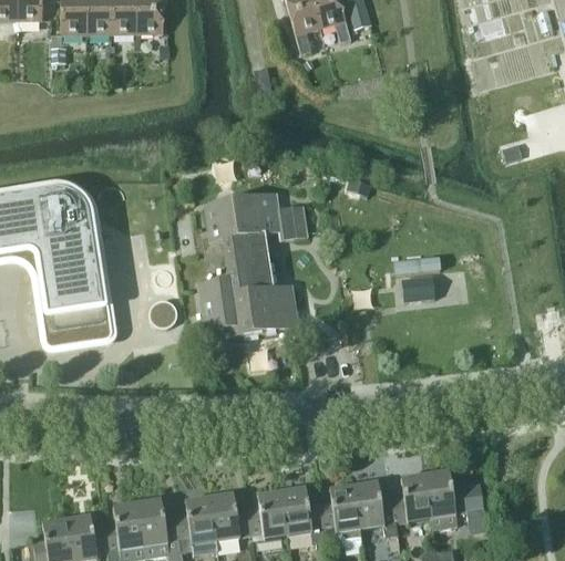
[(0,0),(0,20),(18,20),(17,0),(0,0)]
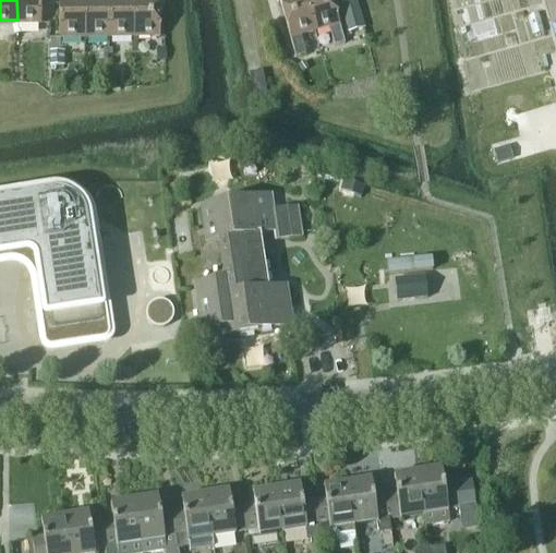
[(16,0),(17,20),(43,20),(43,0),(16,0)]
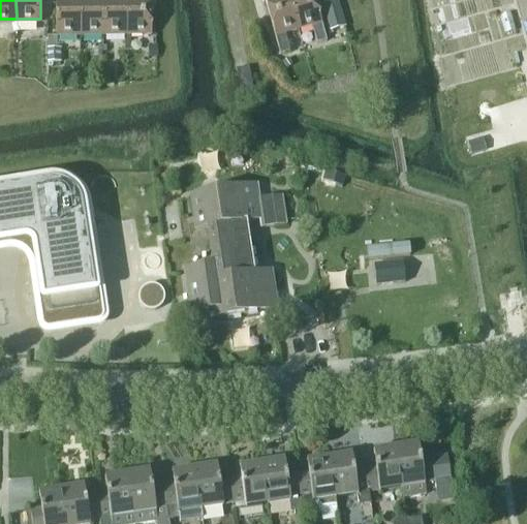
[(82,32),(81,0),(57,0),(58,33),(82,32)]
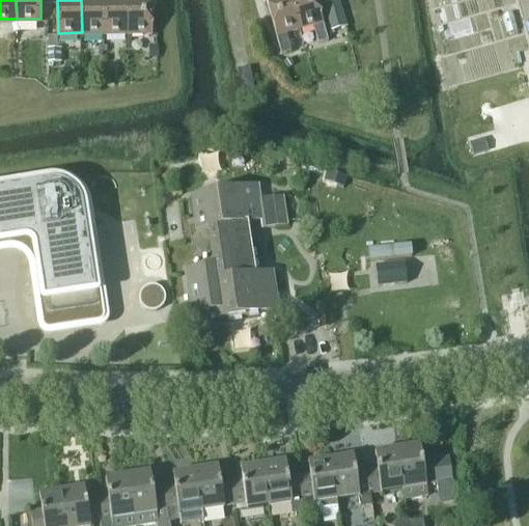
[(81,0),(82,32),(106,32),(105,0),(81,0)]
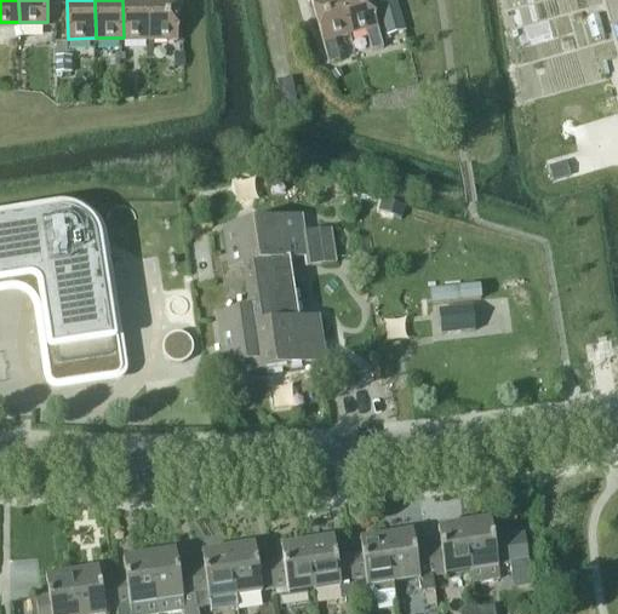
[(122,0),(124,38),(152,36),(150,0),(122,0)]
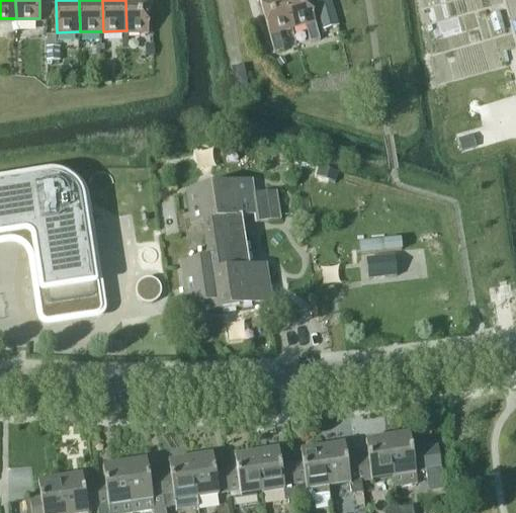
[(125,0),(126,30),(150,30),(149,0),(125,0)]
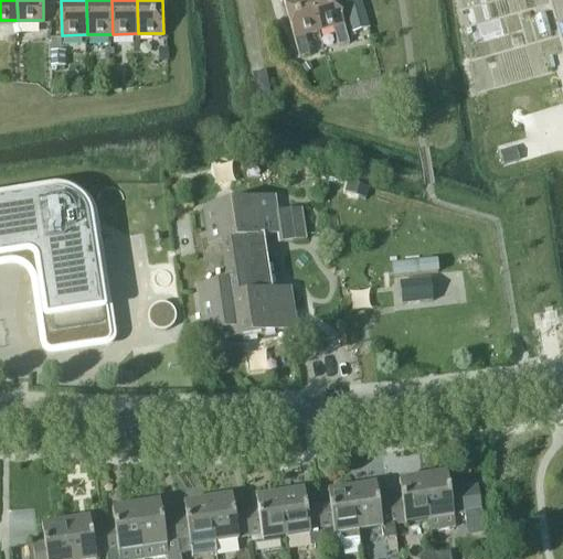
[(306,31),(320,27),(312,0),(285,0),(300,53),(311,50),(306,31)]
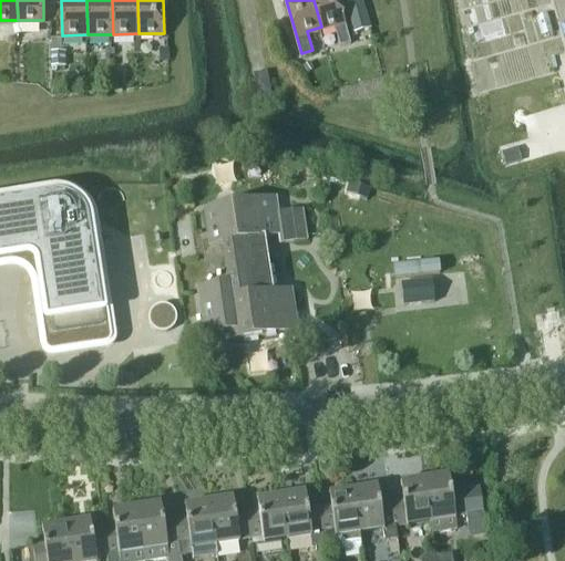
[(314,0),(321,27),(336,23),(341,42),(352,39),(341,0),(314,0)]
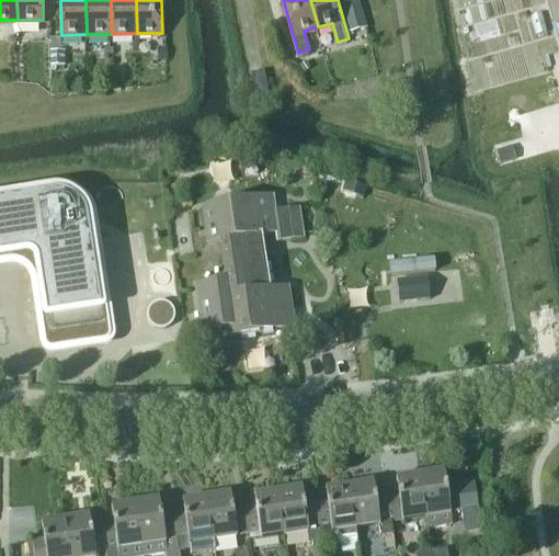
[(367,24),(360,0),(343,0),(351,29),(367,24)]
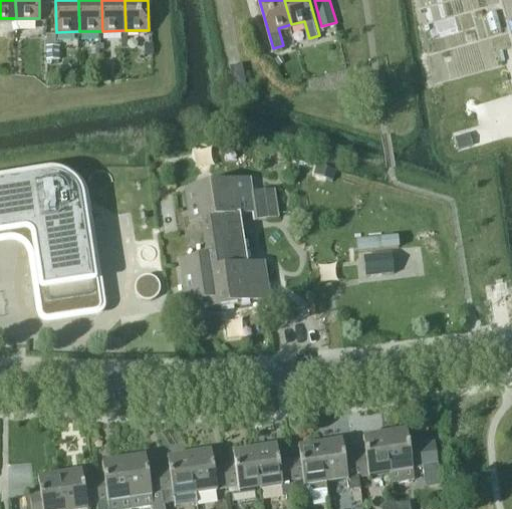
[(155,40),(146,40),(146,51),(155,50),(155,40)]
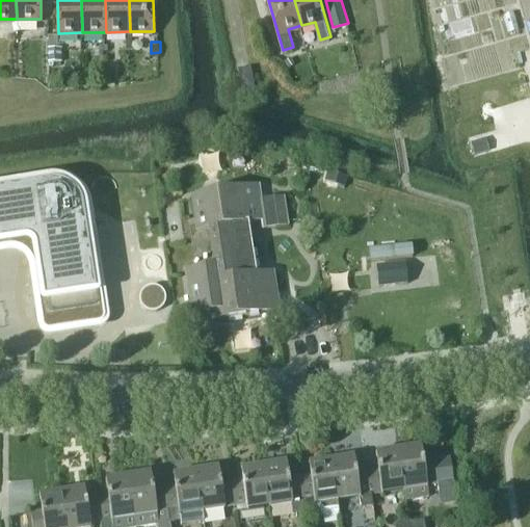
[(63,45),(59,45),(50,45),(50,58),(63,58),(63,45)]
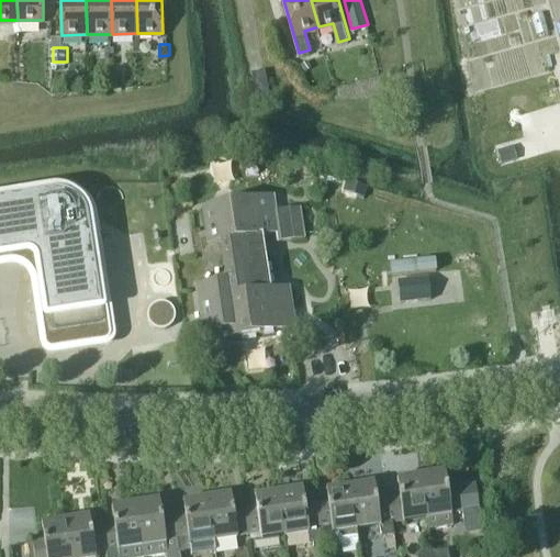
[(270,90),(266,67),(253,69),(257,92),(270,90)]
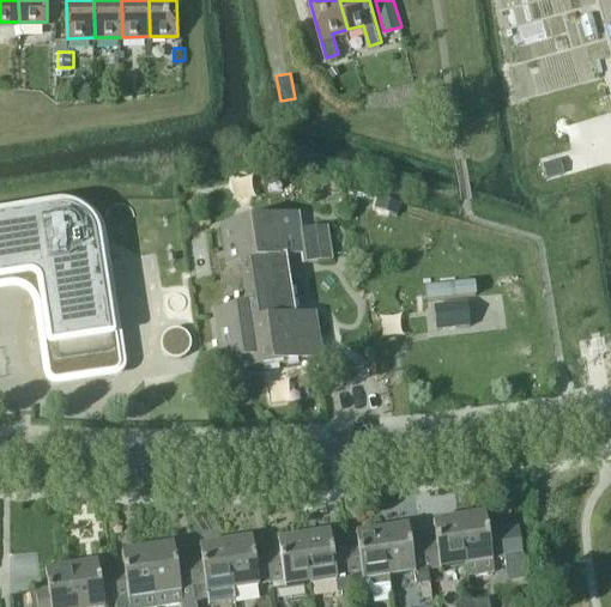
[(558,157),(545,162),(549,174),(562,170),(558,157)]
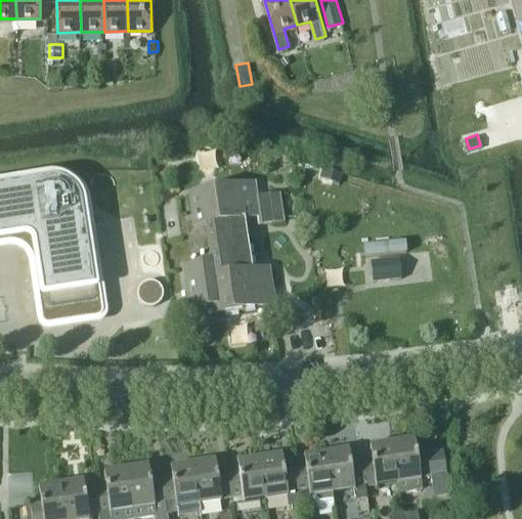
[(0,242),(6,242),(7,242),(8,242),(9,242),(10,242),(11,242),(12,242),(13,242),(14,242),(15,242),(16,243),(17,243),(18,243),(19,244),(20,244),(22,245),(23,245),(24,246),(25,246),(25,247),(26,248),(27,248),(27,249),(28,249),(28,250),(29,251),(30,251),(30,252),(31,253),(32,254),(32,255),(32,256),(33,256),(33,257),(33,258),(34,259),(34,260),(34,261),(42,316),(43,316),(43,317),(43,318),(43,319),(44,319),(44,320),(45,320),(45,321),(46,321),(47,321),(48,321),(48,322),(49,322),(50,322),(97,315),(97,314),(98,314),(99,314),(100,314),(100,313),(101,313),(101,312),(102,312),(102,311),(102,310),(103,310),(103,309),(103,308),(103,307),(87,198),(86,197),(86,196),(86,195),(86,193),(85,192),(85,191),(85,190),(84,190),(84,189),(83,188),(83,187),(82,186),(82,185),(81,184),(81,183),(80,183),(79,182),(79,181),(78,180),(77,180),(76,179),(76,178),(75,178),(74,177),(73,176),(72,176),(71,175),(70,175),(69,175),(69,174),(68,174),(67,173),(66,173),(64,173),(63,173),(62,172),(61,172),(60,172),(59,172),(58,172),(57,172),(56,172),(55,172),(53,172),(52,172),(51,172),(0,179),(0,242)]
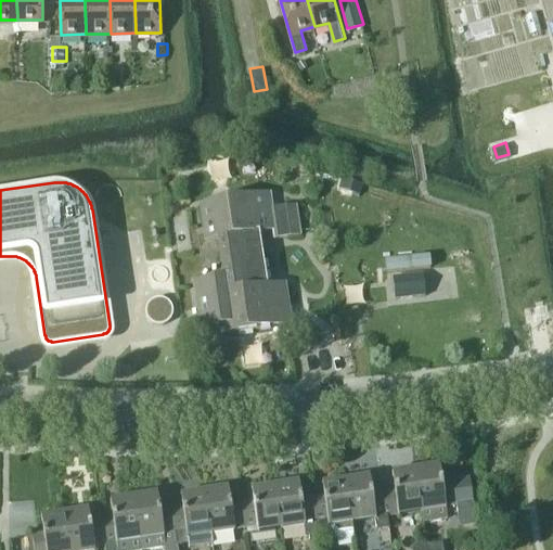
[(273,206),(270,190),(202,201),(207,237),(219,234),(226,275),(195,279),(203,325),(227,322),(228,330),(293,320),(286,281),(269,283),(267,273),(260,229),(274,226),(277,234),(300,231),(296,203),(273,206)]
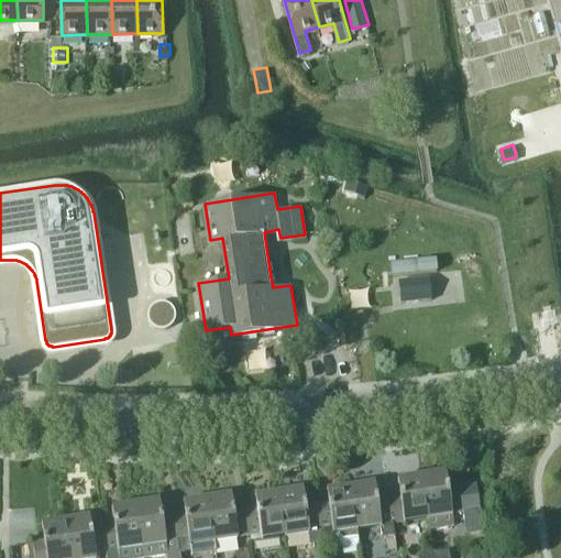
[(420,270),(439,267),(438,255),(418,258),(420,270)]
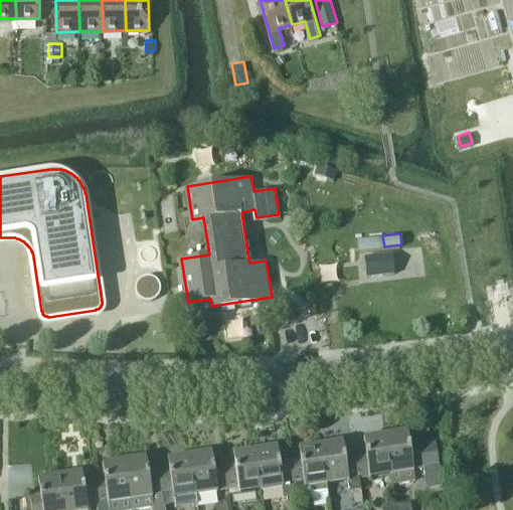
[(360,249),(384,246),(382,235),(359,238),(360,249)]
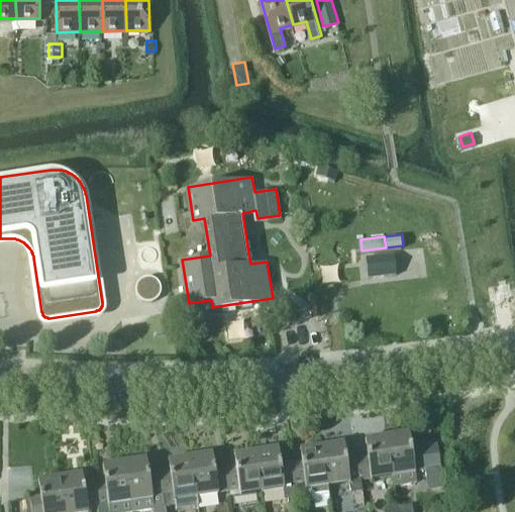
[(397,273),(394,251),(367,256),(369,276),(379,275),(397,273)]
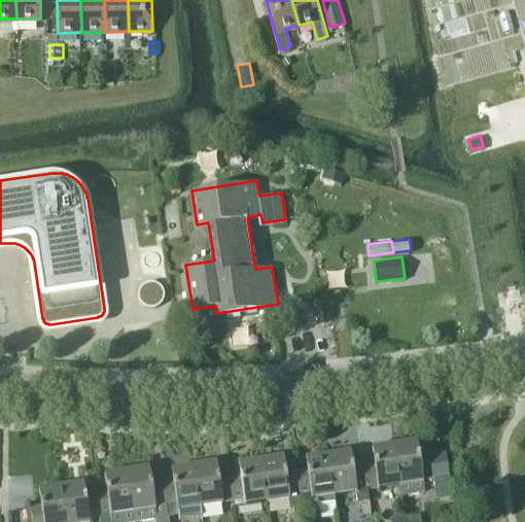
[(452,481),(447,450),(432,452),(421,454),(418,438),(395,442),(403,484),(400,484),(403,493),(426,489),(424,480),(425,480),(425,479),(434,477),(435,483),(452,481)]
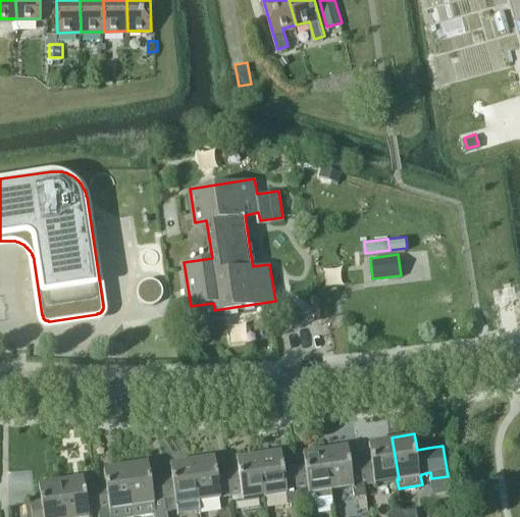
[(376,482),(397,479),(399,479),(392,437),(369,442),(372,458),(361,460),(365,482),(366,482),(376,480),(376,482)]
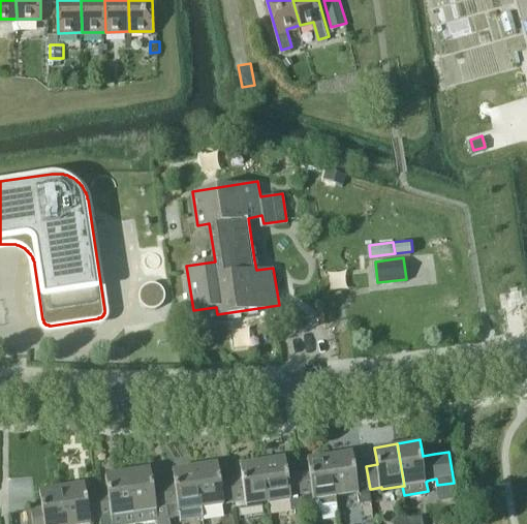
[(352,451),(331,455),(337,496),(359,492),(360,499),(364,501),(372,499),(371,489),(370,489),(366,466),(355,468),(352,451)]
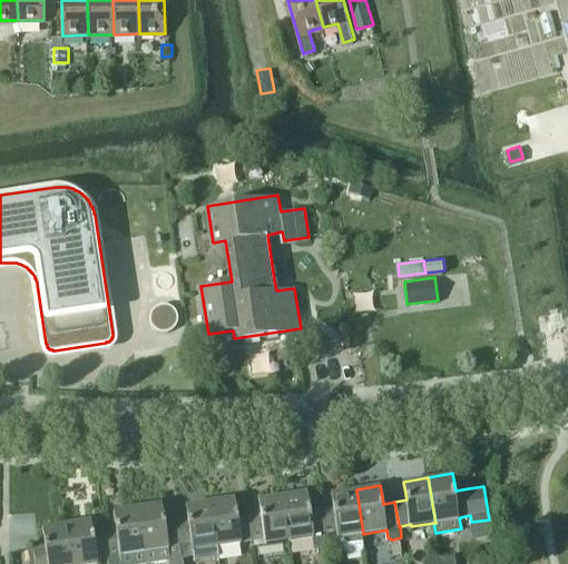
[(322,508),(327,545),(334,545),(339,537),(341,537),(349,546),(364,544),(363,534),(356,490),(332,494),(334,507),(322,508)]
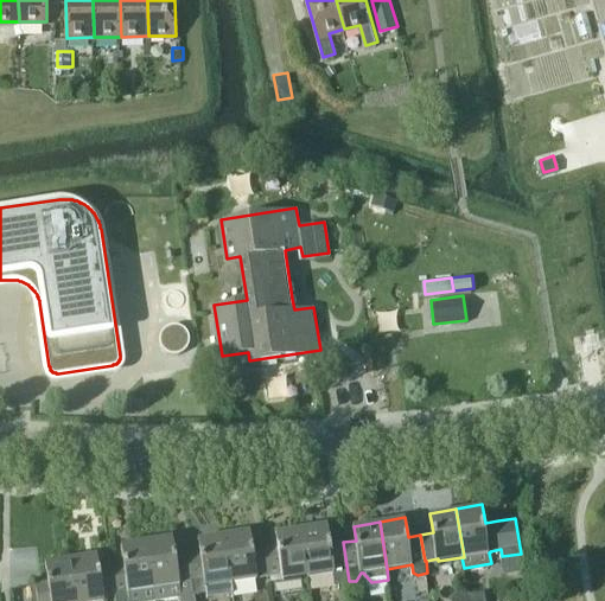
[(341,582),(349,581),(343,542),(331,544),(328,524),(303,528),(310,575),(335,571),(336,580),(341,582)]
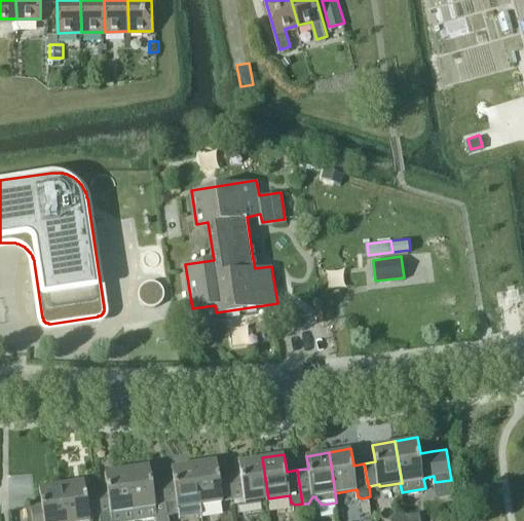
[(240,474),(231,476),(234,497),(233,497),(234,504),(245,501),(246,503),(268,498),(262,457),(238,461),(240,474)]
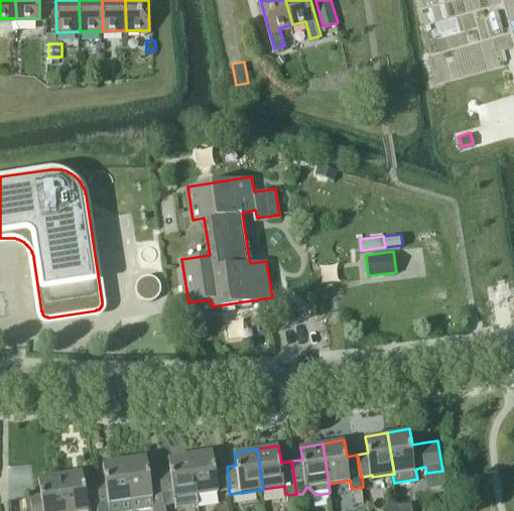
[(213,451),(190,454),(198,495),(199,495),(219,492),(219,490),(229,488),(230,488),(227,467),(216,468),(213,451)]
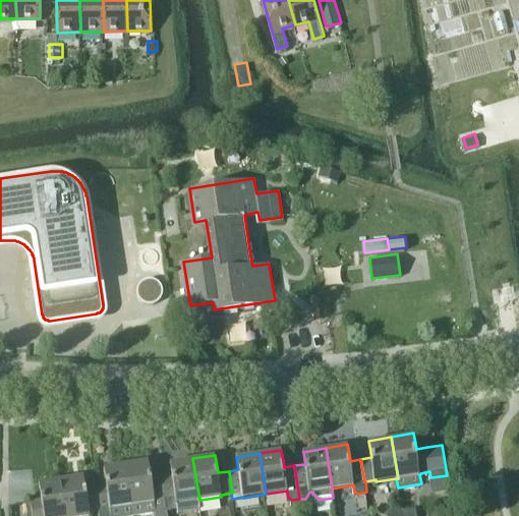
[(172,473),(163,474),(168,509),(178,507),(178,511),(202,508),(200,500),(199,500),(192,458),(170,462),(172,473)]
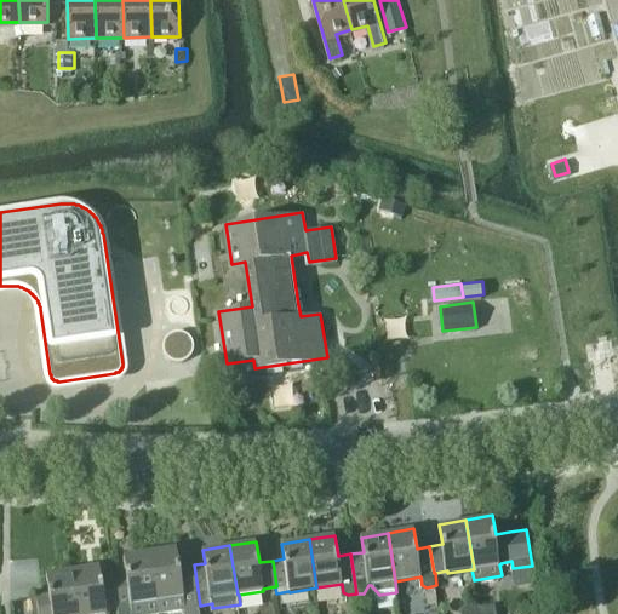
[(177,547),(150,551),(160,612),(182,608),(184,613),(201,613),(200,606),(194,564),(179,567),(177,547)]
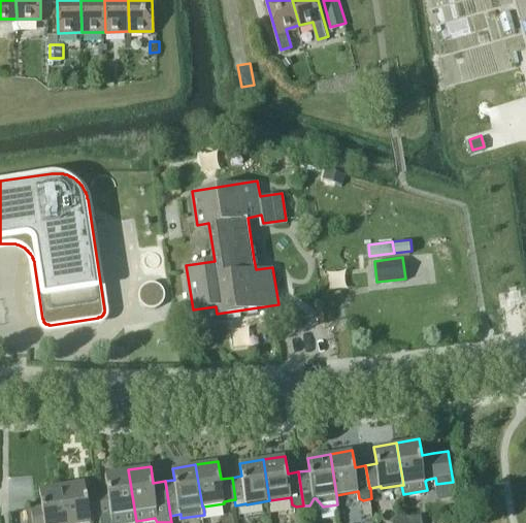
[(122,522),(136,521),(128,469),(105,474),(108,490),(98,491),(102,514),(101,514),(102,522),(122,522)]
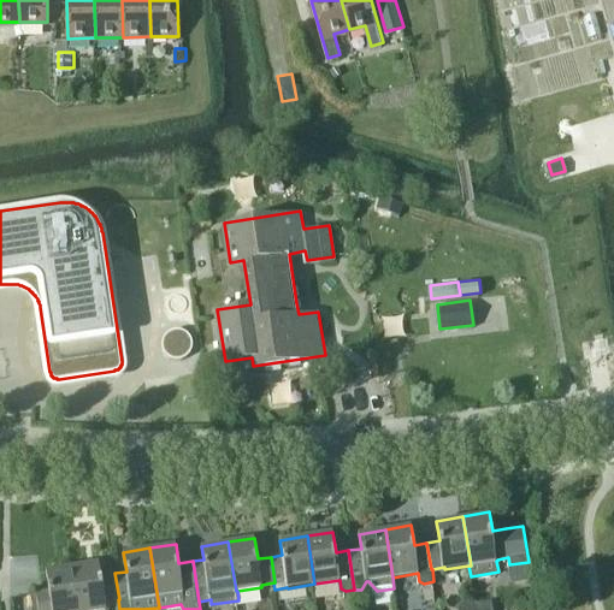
[(106,602),(118,599),(119,599),(114,573),(101,575),(99,561),(74,566),(81,609),(100,609),(107,609),(106,602)]
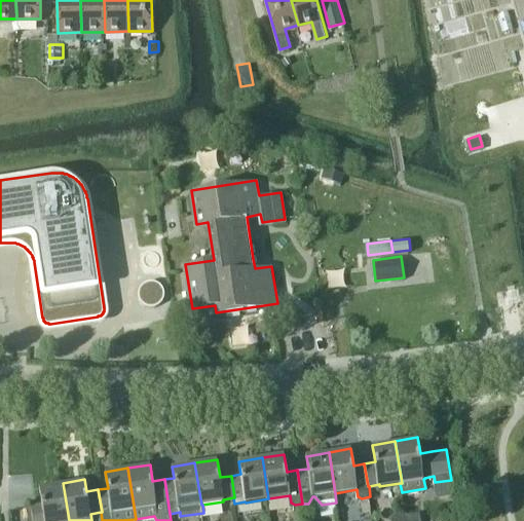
[(69,520),(63,483),(40,486),(42,501),(32,504),(34,520),(69,520)]
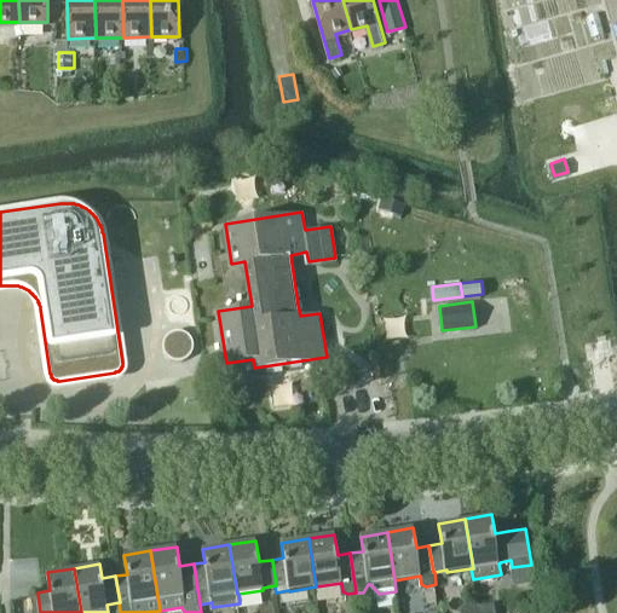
[(497,612),(495,601),(479,603),(479,612),(497,612)]
